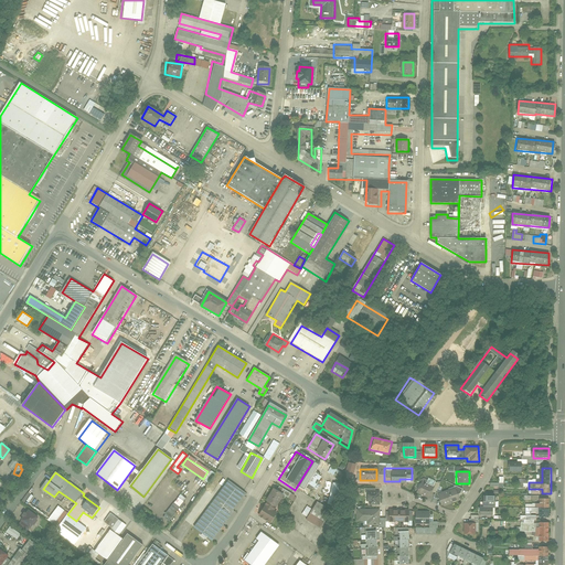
[(428,494),(433,484),(419,479),(415,489),(428,494)]
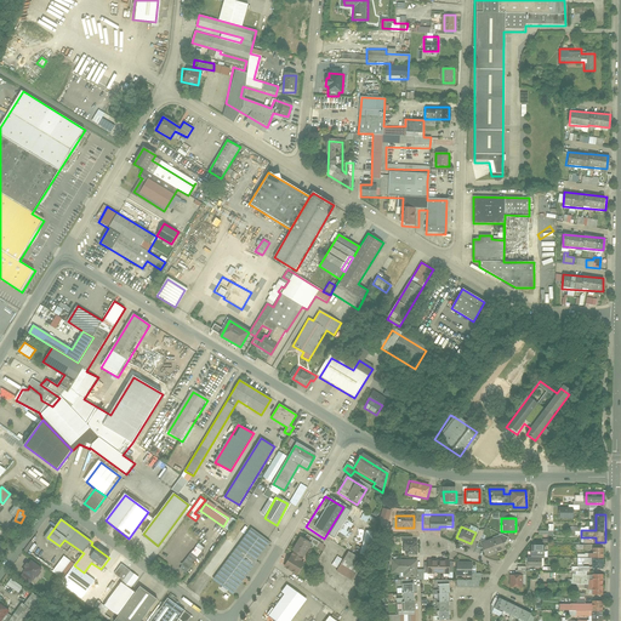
[(547,534),(539,534),(539,537),(547,537),(547,535),(553,535),(553,528),(547,528),(547,534)]
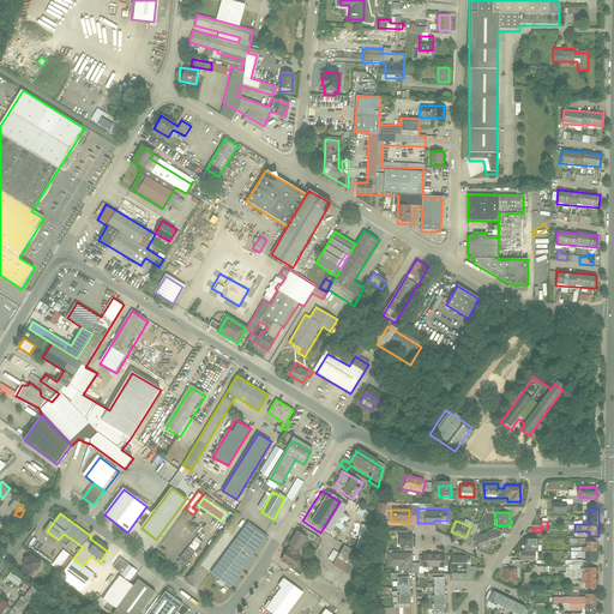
[(250,524),(212,575),(232,589),(269,539),(250,524)]
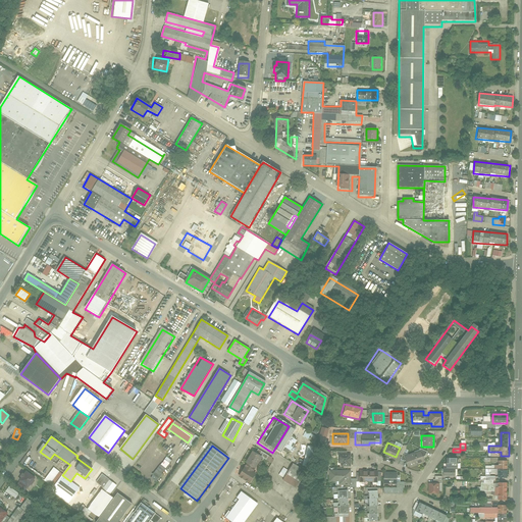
[(307,446),(302,465),(310,467),(315,448),(307,446)]
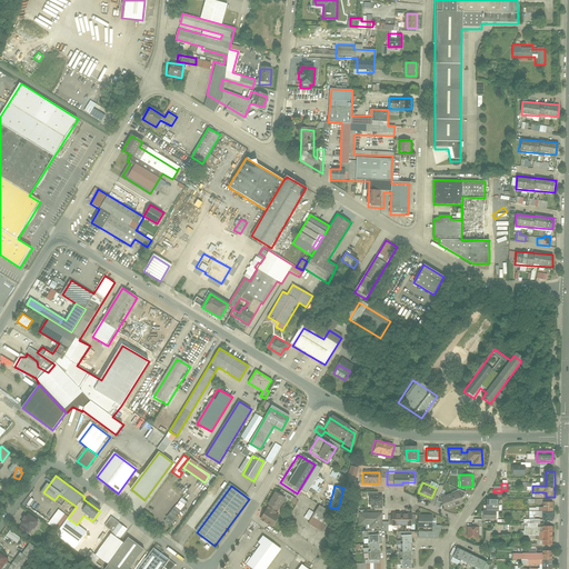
[(459,490),(440,496),(442,506),(461,500),(459,490)]
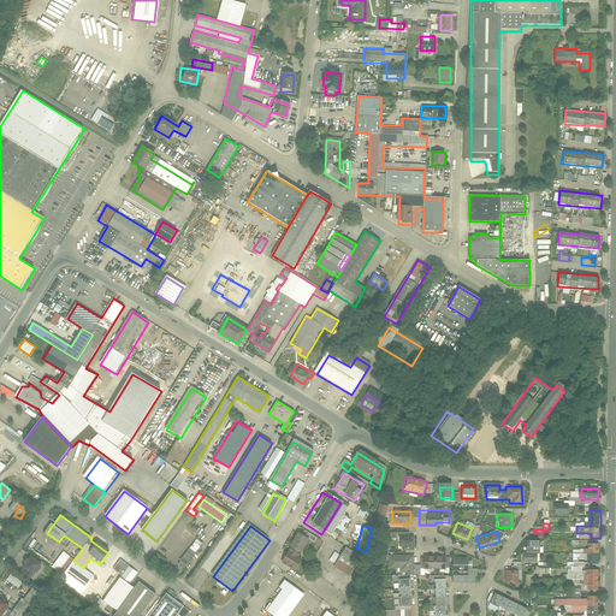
[(407,534),(398,533),(397,545),(406,545),(404,549),(412,550),(413,540),(406,539),(407,534)]
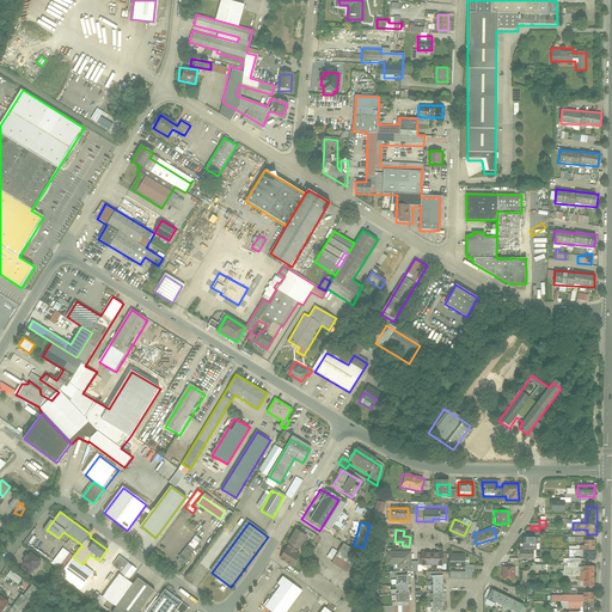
[(300,533),(281,560),(289,565),(295,569),(301,560),(298,558),(295,556),(308,538),(300,533)]
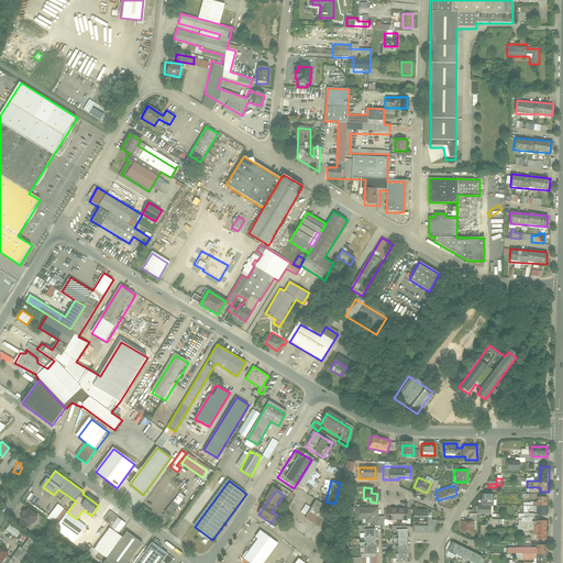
[(180,495),(164,518),(168,521),(186,499),(180,495)]
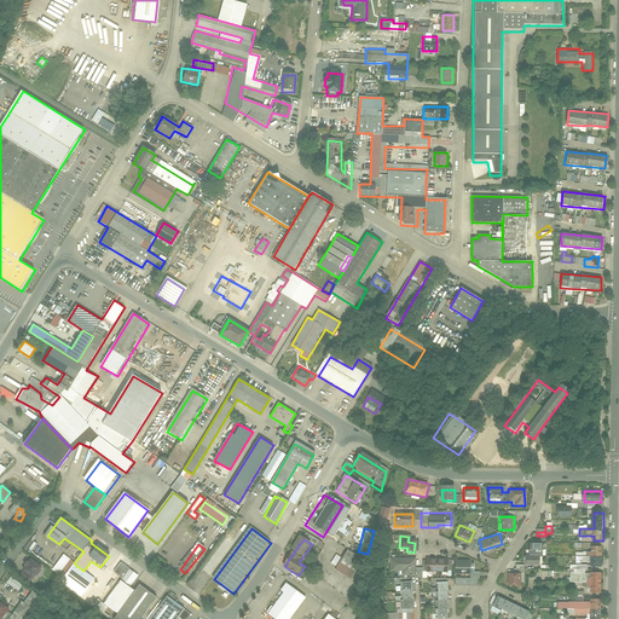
[(527,554),(526,562),(537,563),(538,555),(541,555),(542,547),(533,545),(532,555),(527,554)]
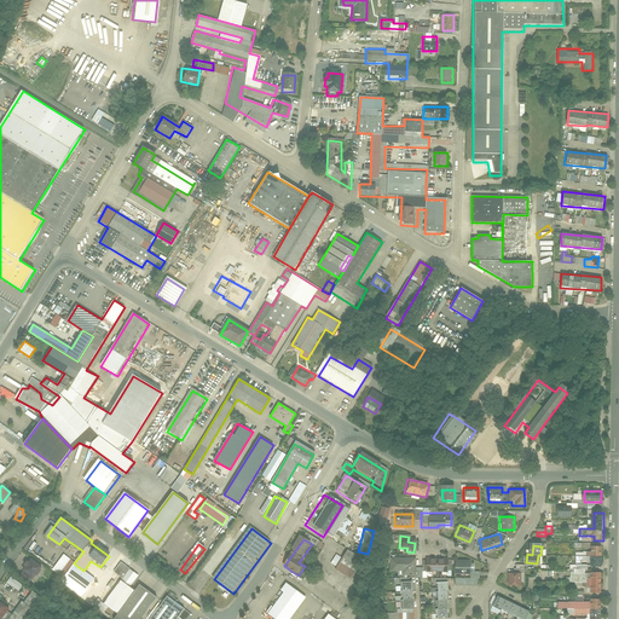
[(601,571),(601,549),(591,549),(590,555),(578,555),(577,576),(570,576),(568,585),(588,585),(586,596),(599,596),(600,576),(589,576),(589,571),(601,571)]
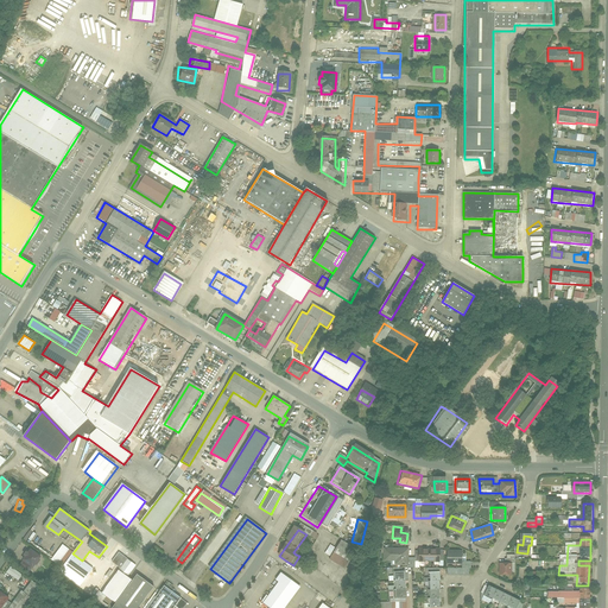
[(316,542),(303,562),(311,568),(314,562),(310,559),(320,544),(316,542)]
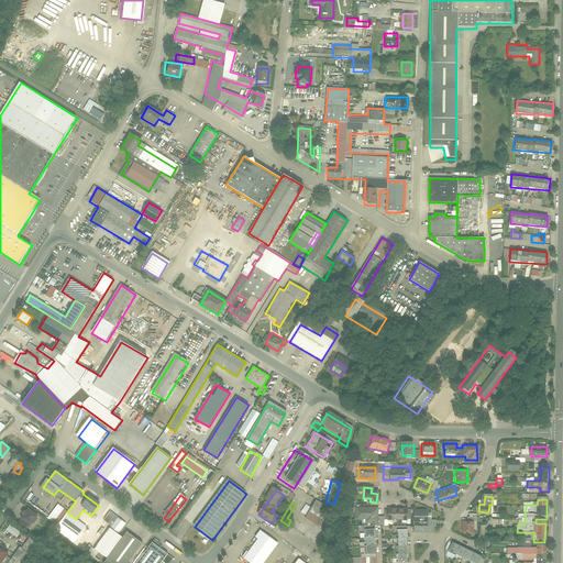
[(56,526),(67,511),(57,504),(46,518),(56,526)]
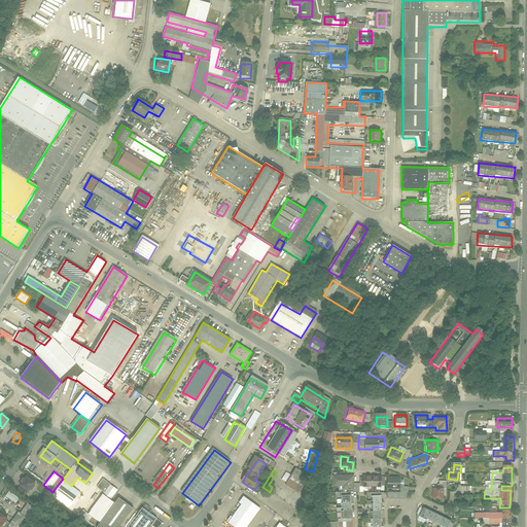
[(281,479),(285,482),(290,475),(286,471),(281,479)]
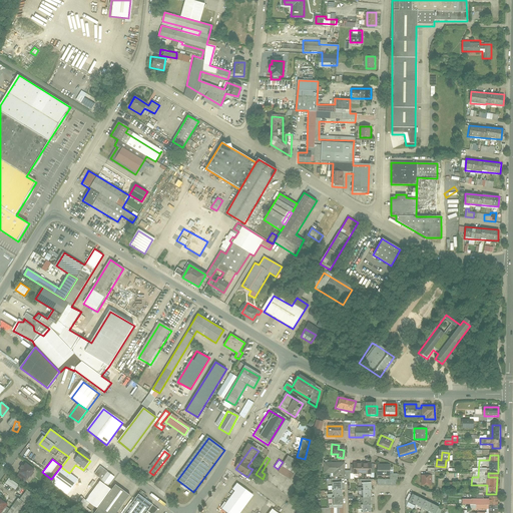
[(290,459),(281,472),(293,479),(301,466),(290,459)]
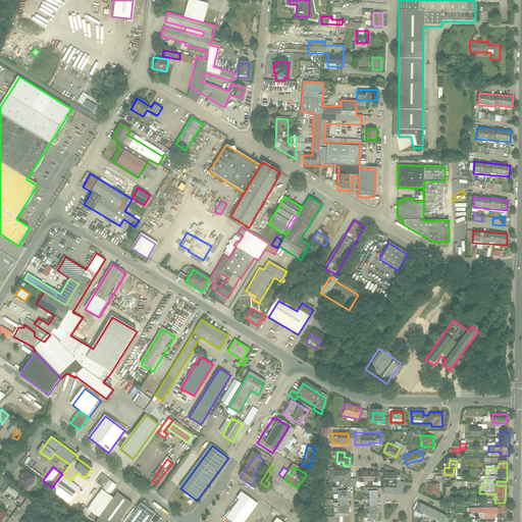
[(350,469),(327,469),(327,481),(336,481),(336,486),(356,486),(356,478),(350,478),(350,469)]
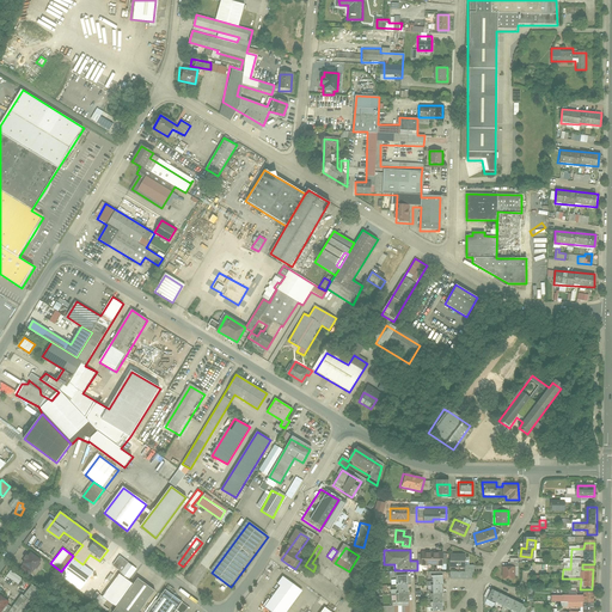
[(29,551),(20,563),(32,571),(41,560),(29,551)]
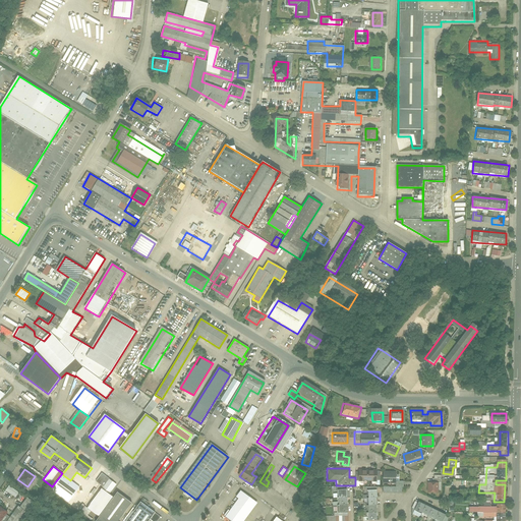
[(360,473),(360,481),(379,481),(378,472),(360,473)]
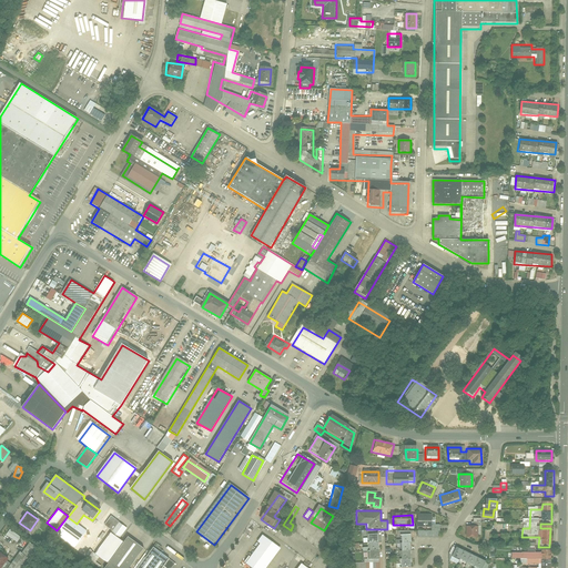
[(77,524),(68,517),(57,533),(74,547),(87,531),(77,524)]
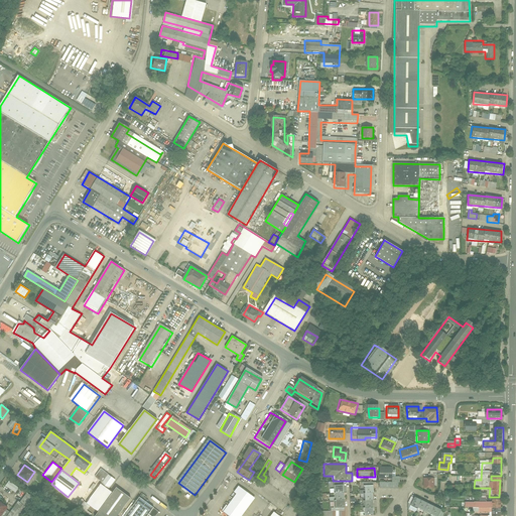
[(98,515),(120,515),(132,500),(118,490),(114,495),(110,492),(116,482),(102,472),(96,480),(103,485),(88,506),(85,504),(82,507),(86,511),(89,507),(99,515),(98,515)]
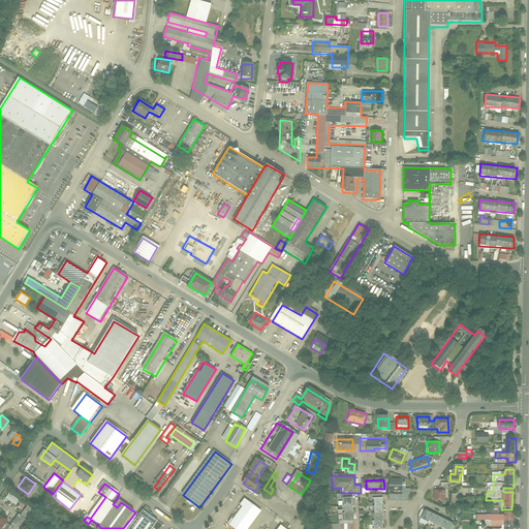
[(434,492),(436,500),(444,499),(443,493),(448,492),(447,484),(440,486),(441,491),(434,492)]
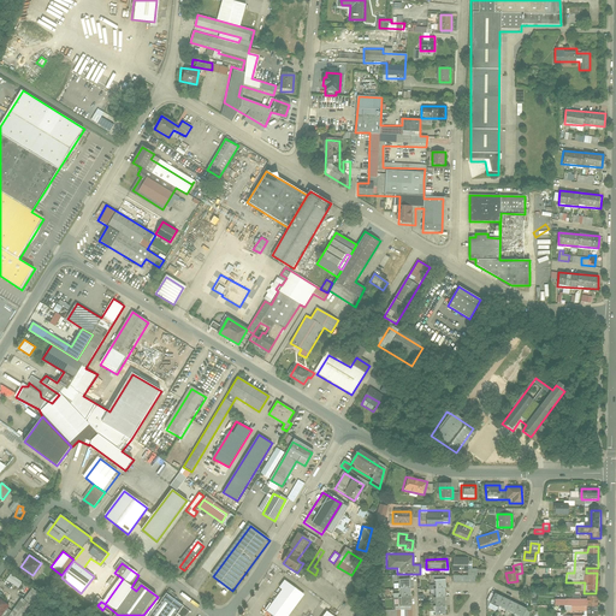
[(19,587),(23,581),(10,574),(6,580),(19,587)]
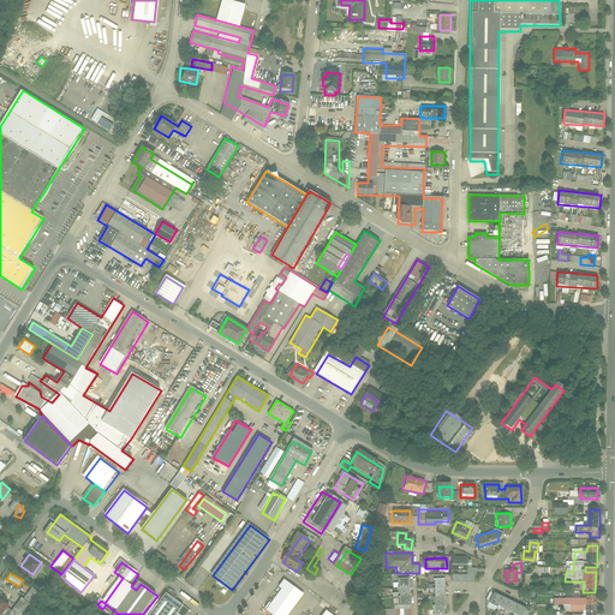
[(433,577),(431,613),(445,613),(445,577),(433,577)]
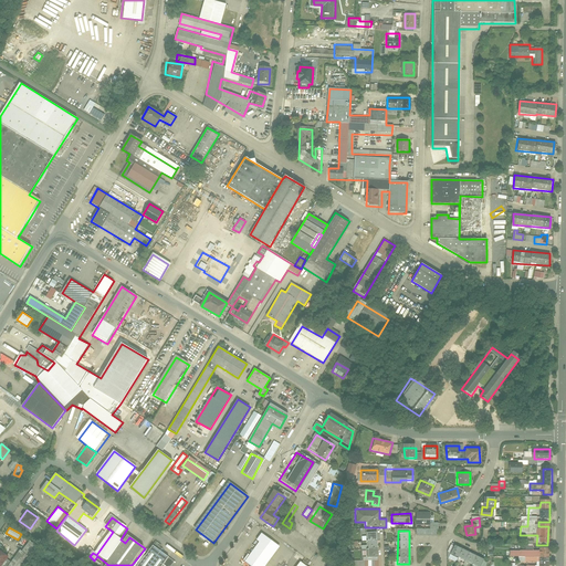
[(377,565),(377,534),(368,534),(368,555),(362,555),(362,561),(349,561),(349,565),(377,565)]
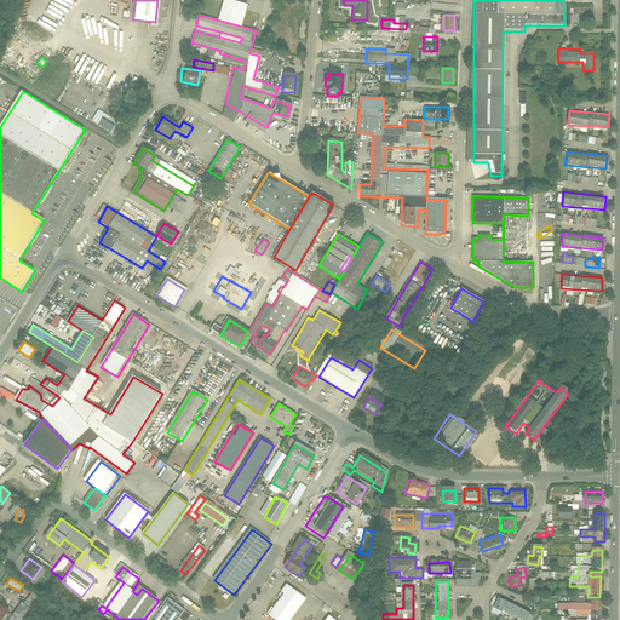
[(268,615),(275,619),(287,619),(304,597),(290,586),(268,615)]
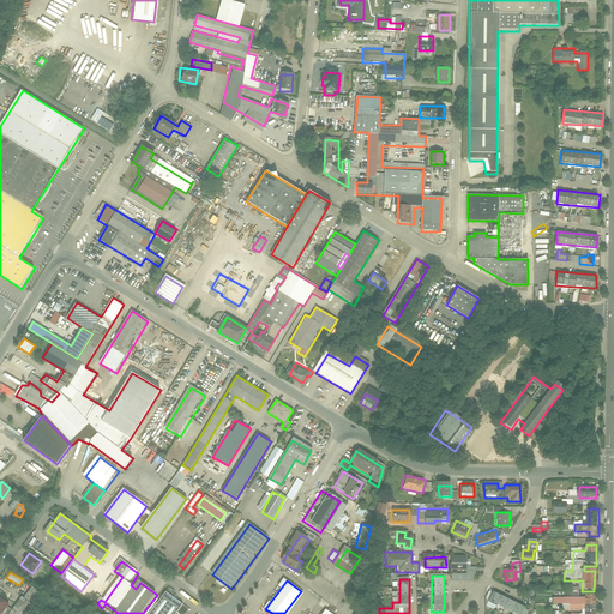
[(7,613),(26,613),(42,594),(32,587),(24,597),(22,596),(7,613)]
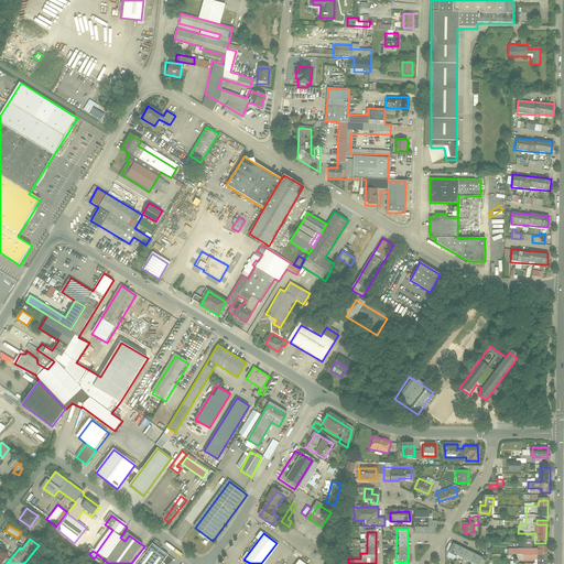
[(475,563),(479,563),(484,556),(454,543),(449,552),(475,563)]
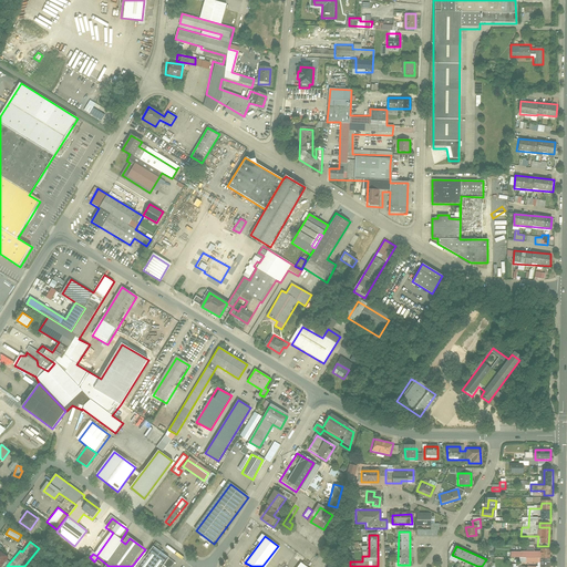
[(155,548),(141,566),(171,566),(174,563),(155,548)]
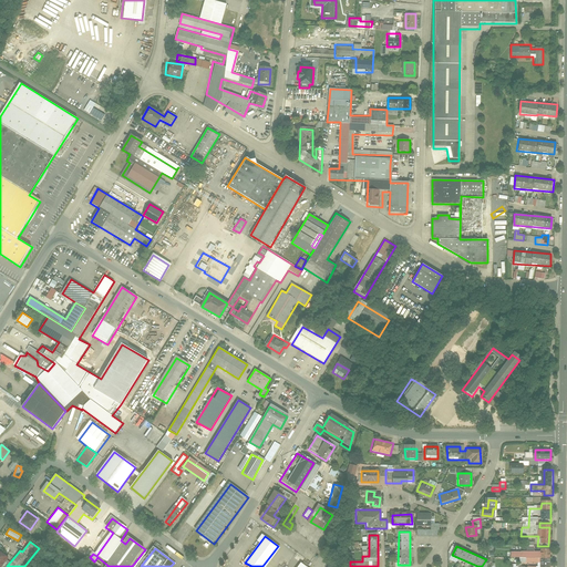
[(549,566),(549,552),(539,552),(539,556),(511,555),(511,560),(519,560),(519,565),(528,565),(527,566),(549,566)]
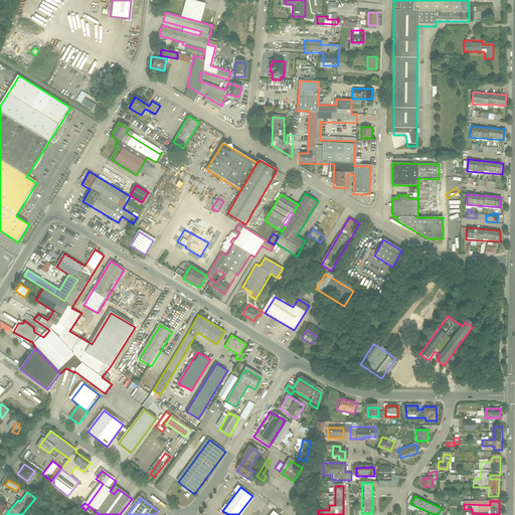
[(0,514),(2,514),(8,508),(0,502),(0,514)]
